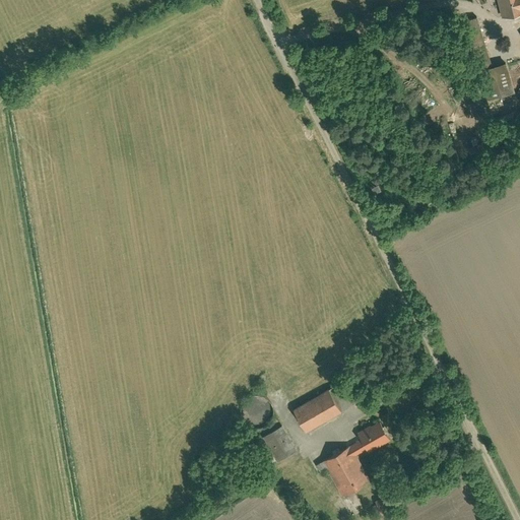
[(519,0),(493,0),(498,14),(519,7),(519,0)]
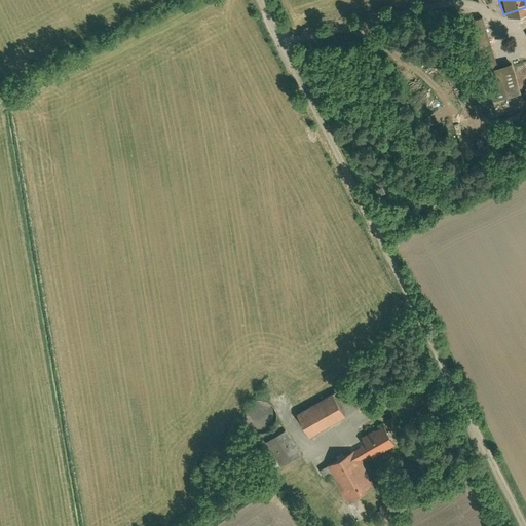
[(483,13),(465,20),(492,95),(515,86),(505,62),(496,65),(482,26),(487,24),(483,13)]
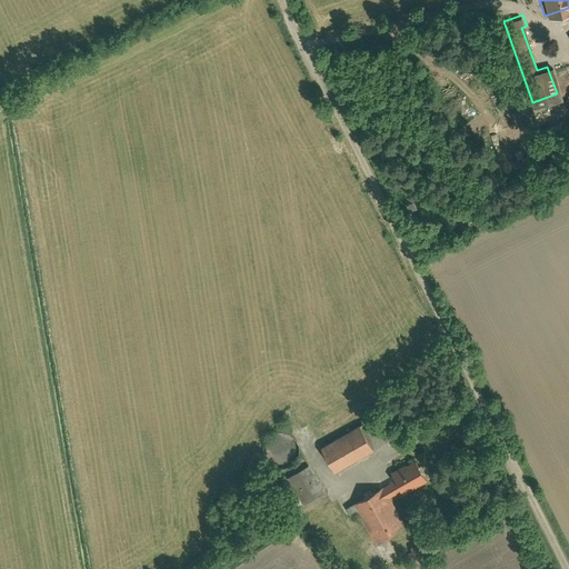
[(413,206),(411,202),(407,203),(403,206),(407,212),(415,209),(413,206)]
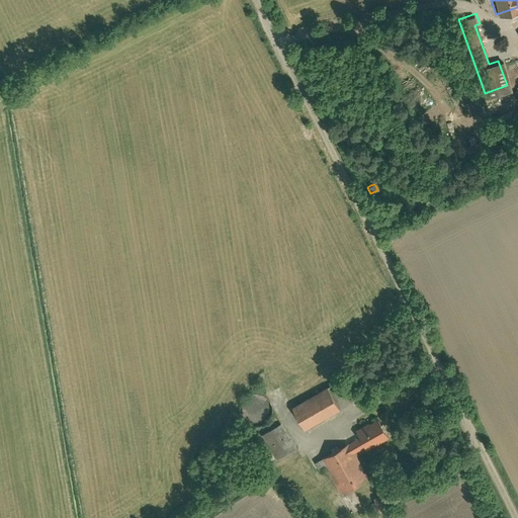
[(290,401),(305,425),(353,397),(339,372),(290,401)]
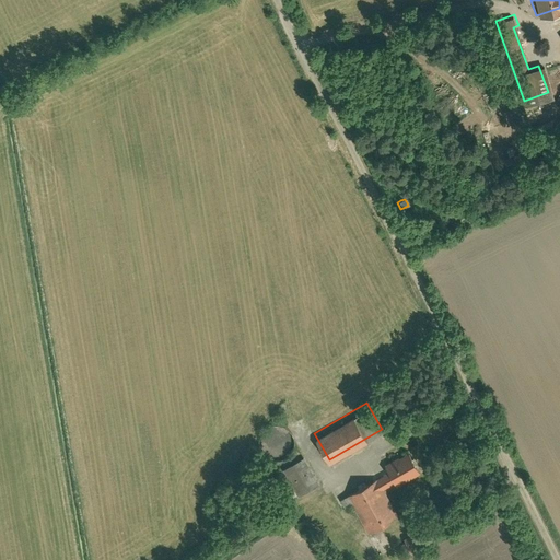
[(288,443),(288,441),(288,438),(287,434),(286,432),(283,429),(280,427),(277,426),(275,426),(271,424),(268,426),(265,427),(263,428),(260,430),(259,432),(257,435),(256,439),(256,442),(257,445),(258,447),(260,451),(261,453),(266,455),(267,455),(270,456),(273,456),(277,456),(279,455),(282,453),(284,452),(287,447),(288,443)]
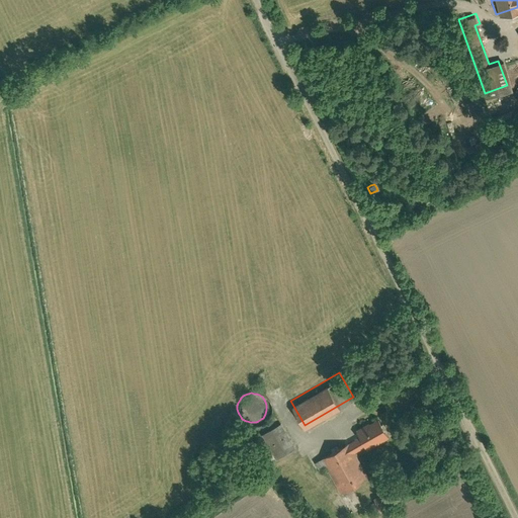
[(313,458),(331,492),(362,475),(350,451),(362,445),(365,449),(385,439),(373,417),(351,429),(354,435),(313,458)]
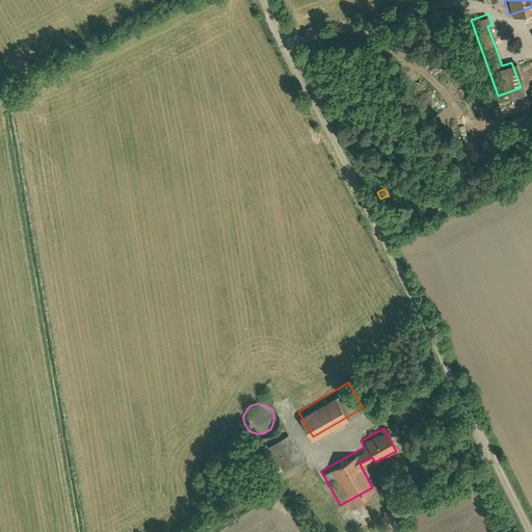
[(285,437),(267,449),(278,468),(296,457),(285,437)]
